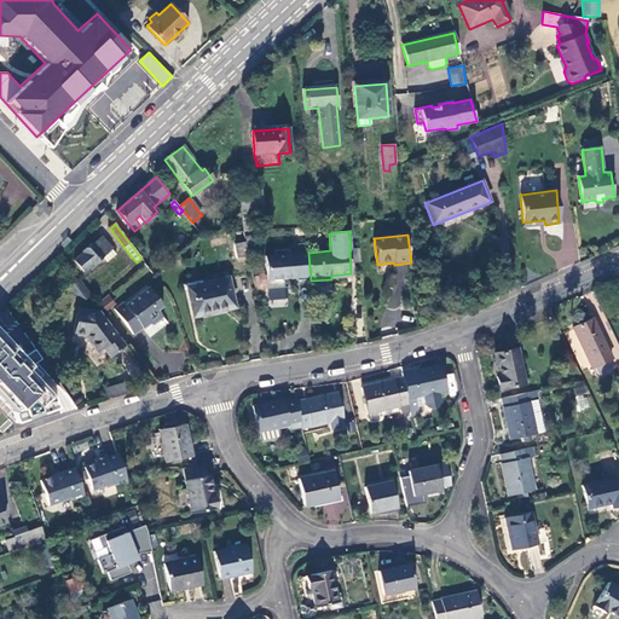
[(111,249),(103,238),(94,244),(93,243),(82,253),(84,254),(75,260),(85,272),(103,258),(106,262),(116,255),(111,249)]
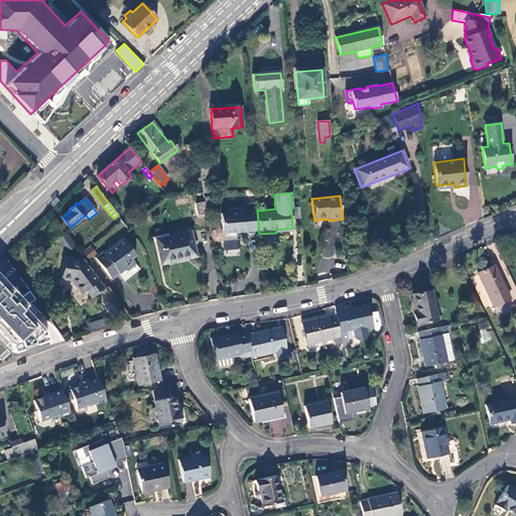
[(199,216),(209,215),(206,203),(197,206),(199,216)]
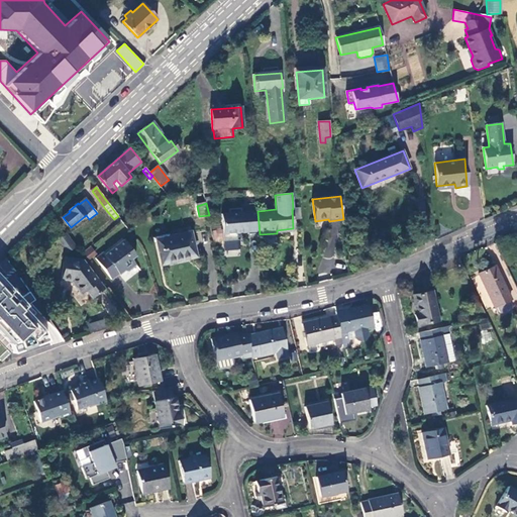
[(256,204),(241,206),(241,209),(241,213),(257,212),(257,211),(256,204)]
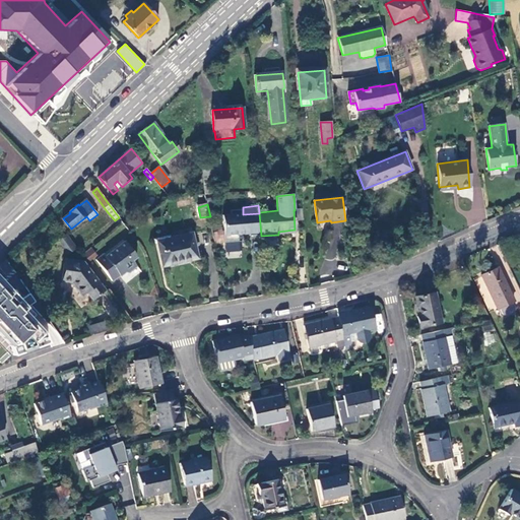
[(261,236),(259,213),(243,214),(243,210),(231,211),(231,215),(223,216),(225,244),(240,243),(239,236),(247,235),(247,233),(249,232),(250,237),(261,236)]
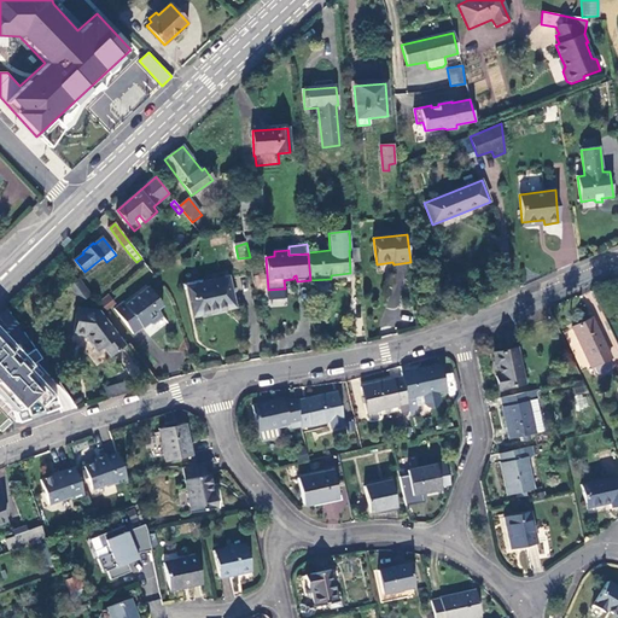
[(235,308),(228,278),(202,284),(200,281),(182,285),(184,291),(188,290),(194,318),(205,315),(205,313),(221,309),(222,312),(231,309),(235,308)]
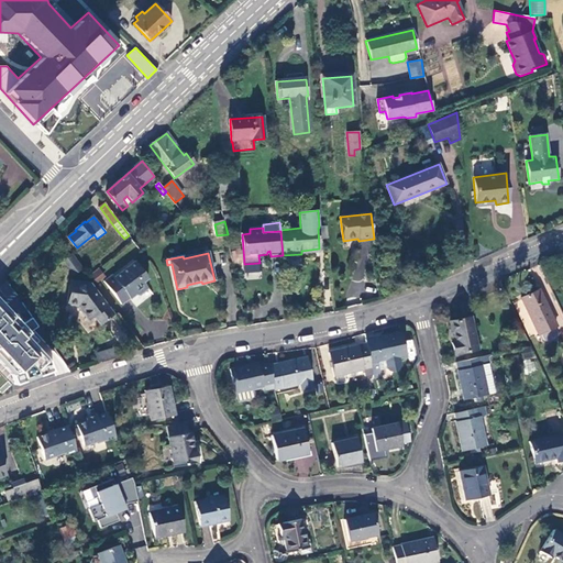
[(77,274),(84,268),(73,254),(67,260),(77,274)]
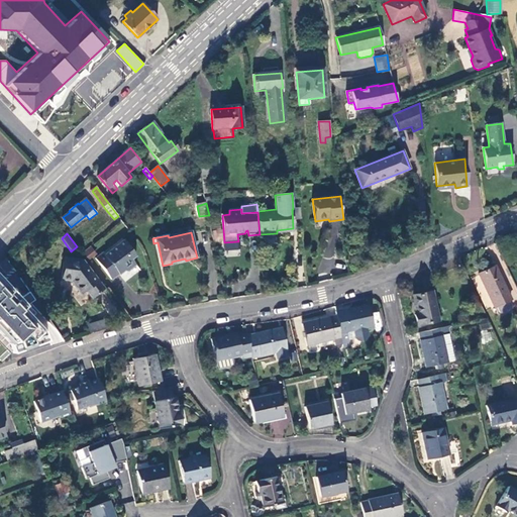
[(136,255),(125,240),(105,254),(104,252),(96,259),(112,280),(119,274),(119,273),(121,271),(126,271),(136,264),(132,259),(136,255)]
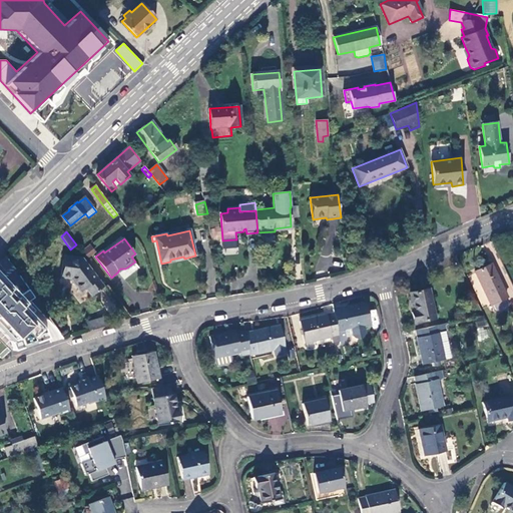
[(89,258),(96,250),(90,243),(82,249),(89,258)]
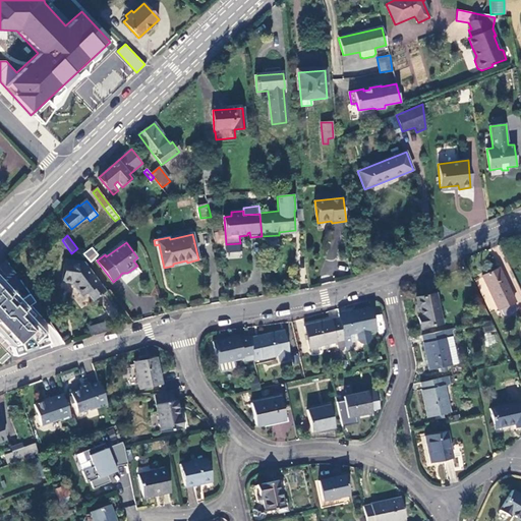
[(105,291),(83,264),(65,261),(62,281),(72,283),(82,297),(88,293),(94,300),(105,291)]
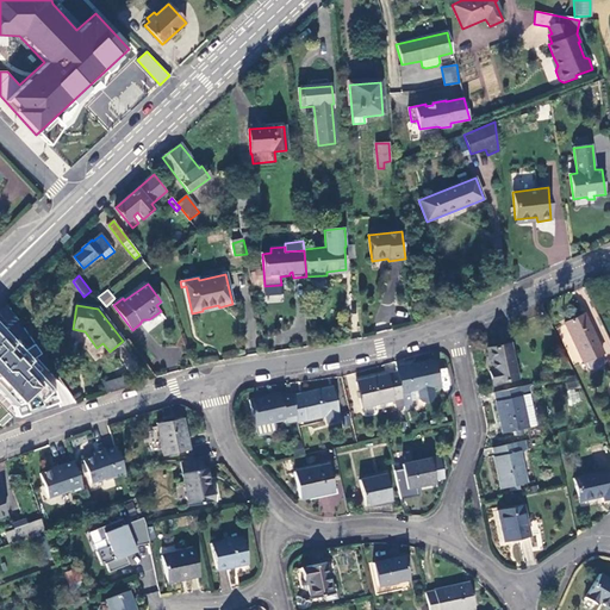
[(584,315),(565,323),(583,362),(603,354),(584,315)]
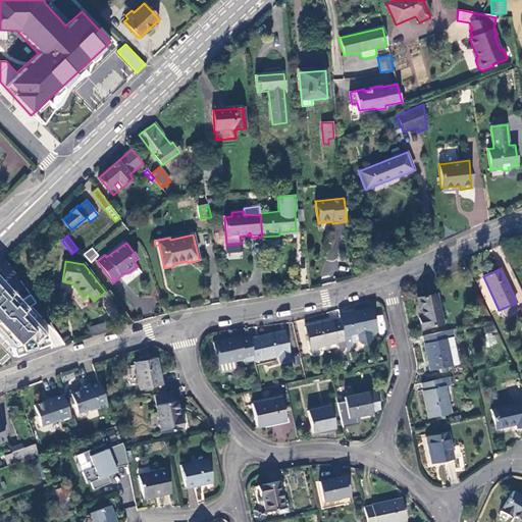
[(0,337),(16,356),(52,343),(0,284),(0,337)]
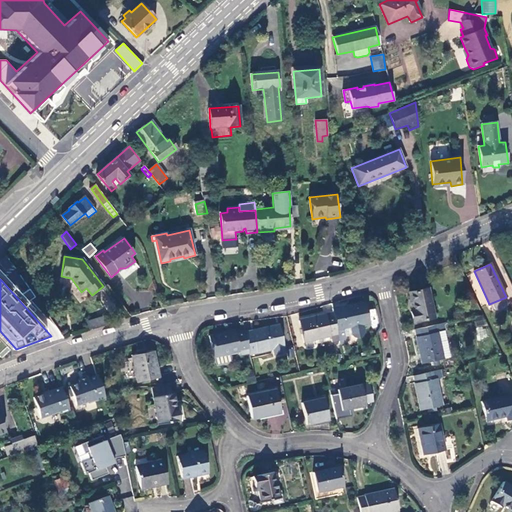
[(434,319),(427,289),(409,293),(413,311),(411,312),(413,322),(434,319)]
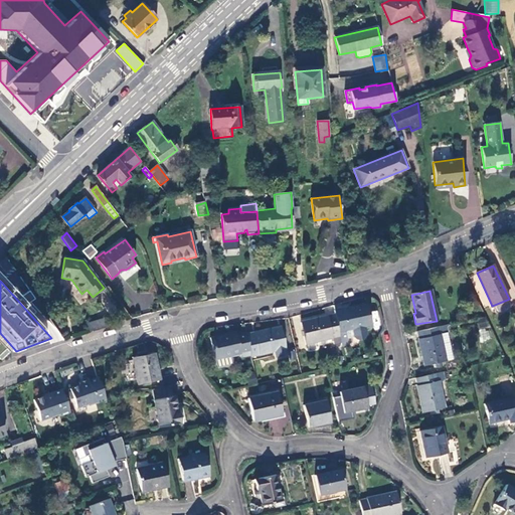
[(367,304),(334,311),(335,315),(339,336),(341,343),(348,341),(346,330),(356,328),(353,332),(354,338),(359,341),(364,339),(367,335),(366,330),(361,327),(371,325),(367,304)]
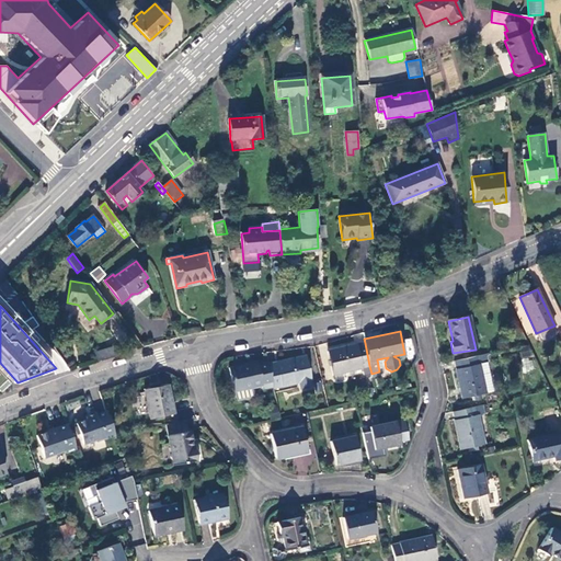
[(363,375),(371,374),(369,366),(365,343),(328,351),(332,375),(362,368),(363,375)]
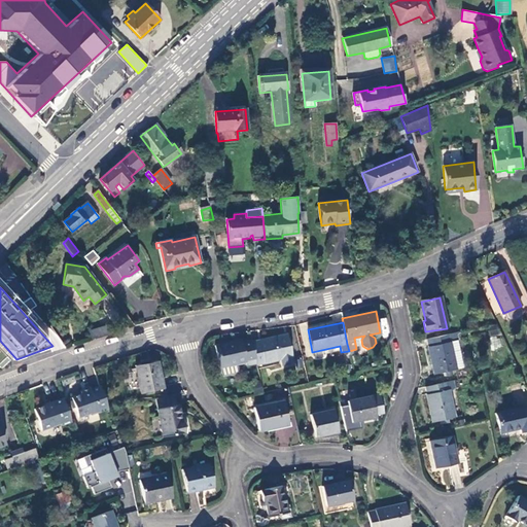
[(498,324),(489,326),(492,349),(501,348),(499,336),(500,335),(498,324)]
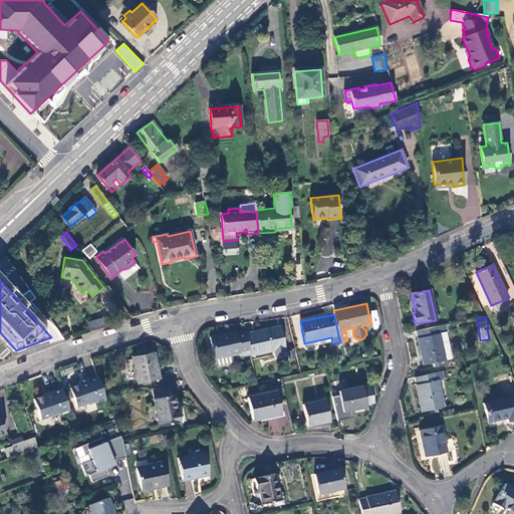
[(87,323),(90,332),(107,326),(104,318),(87,323)]
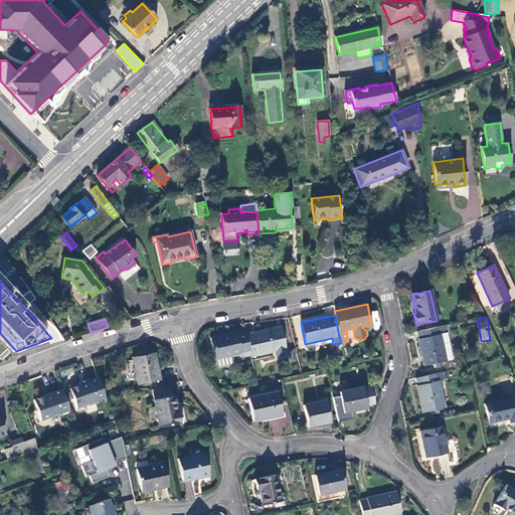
[(449,333),(447,325),(416,332),(424,366),(435,364),(436,368),(442,367),(441,363),(446,362),(440,335),(448,333),(449,333)]
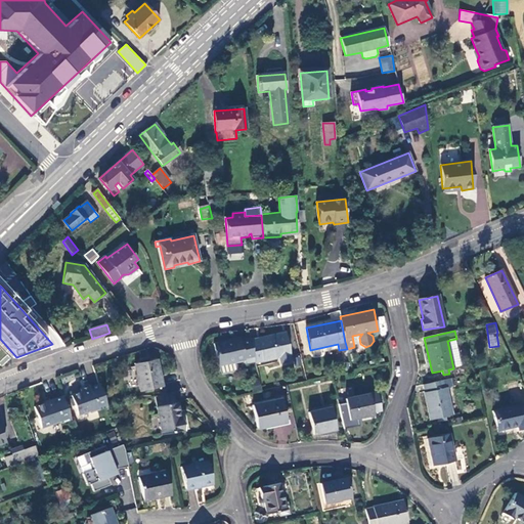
[(286,333),(251,341),(255,361),(255,362),(290,355),(286,333)]
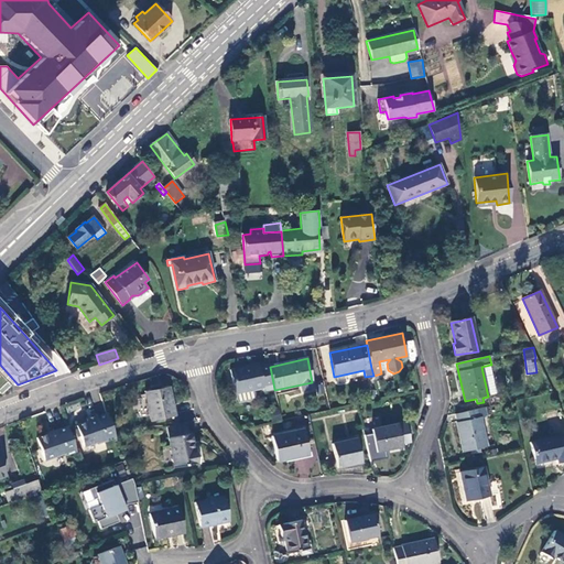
[(263,391),(274,389),(270,367),(269,364),(258,366),(258,364),(230,370),(236,394),(253,390),(262,388),(263,391)]
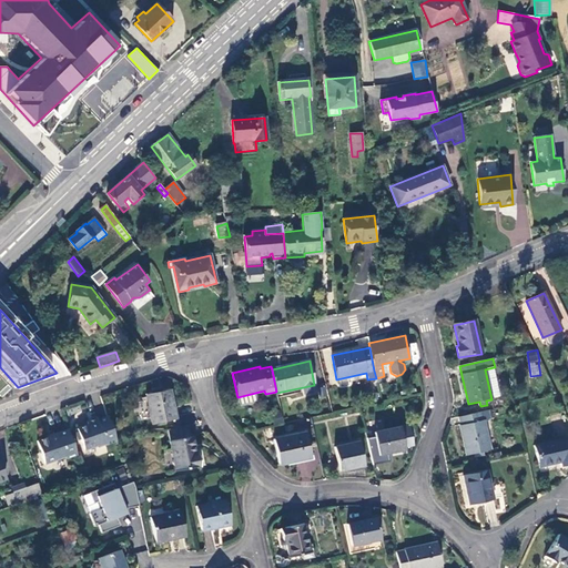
[(500,397),(494,367),(485,369),(492,399),(500,397)]
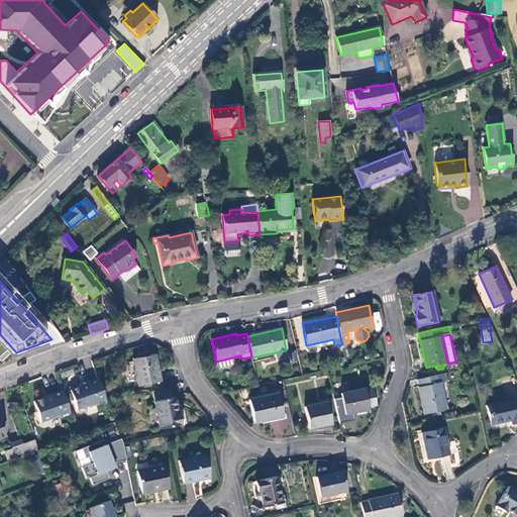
[(161,382),(154,354),(133,359),(139,386),(161,382)]
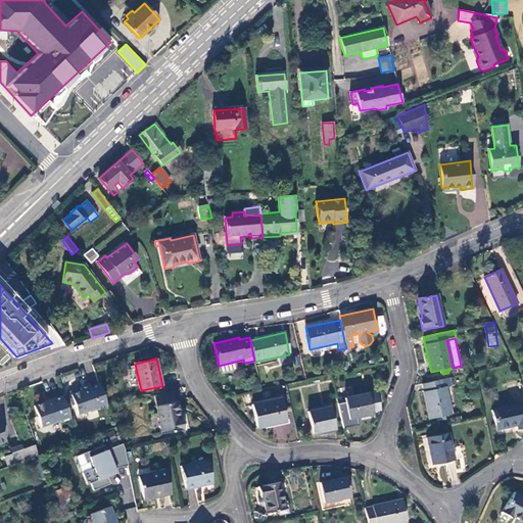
[(237,370),(235,362),(219,366),(221,374),(237,370)]
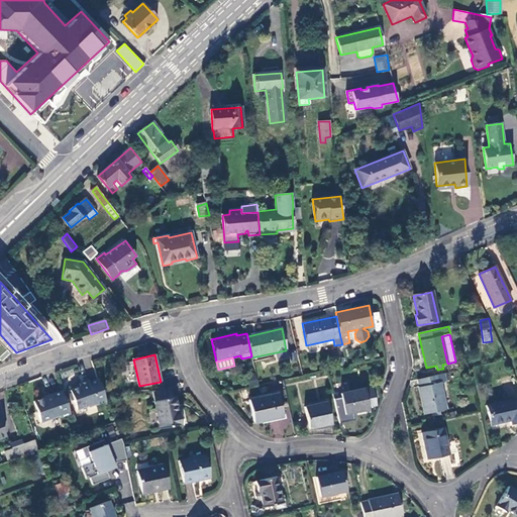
[(448,382),(446,374),(417,380),(425,415),(445,410),(440,383),(448,382)]
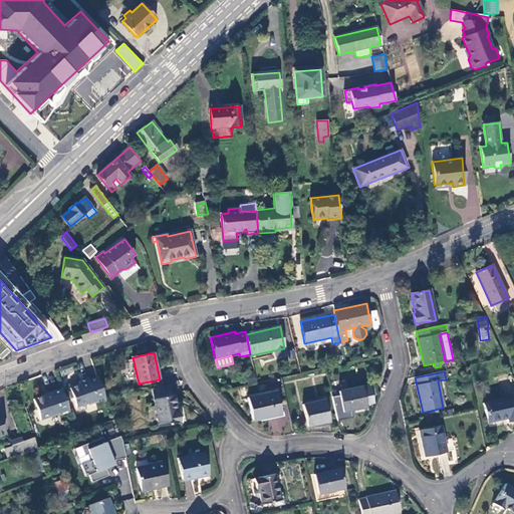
[(96,403),(107,400),(106,399),(98,377),(80,384),(71,389),(77,407),(86,405),(88,406),(96,402),(96,403)]
